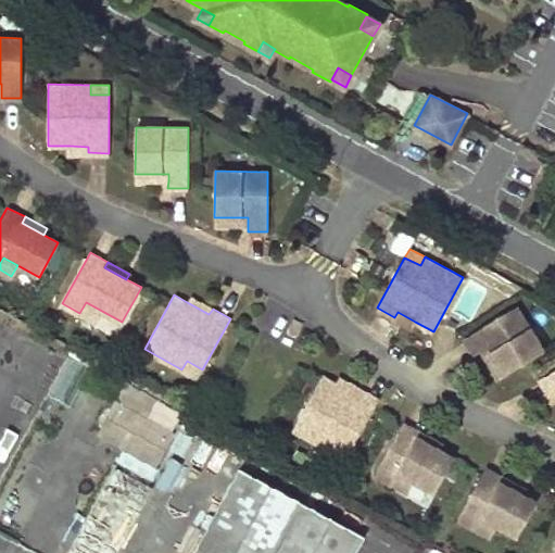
[(190,297),(187,302),(209,314),(213,309),(190,297)]
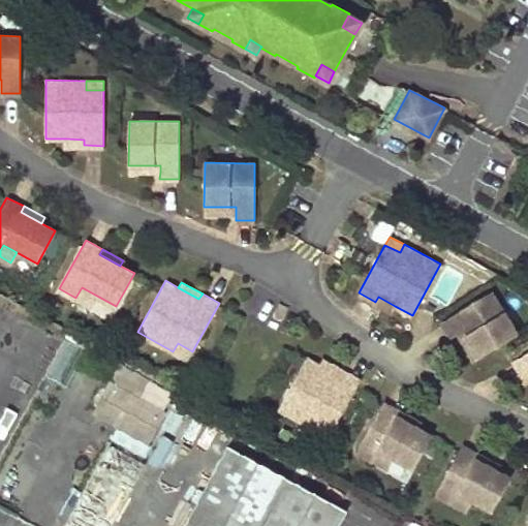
[(82,287),(75,298),(111,316),(116,306),(82,287)]
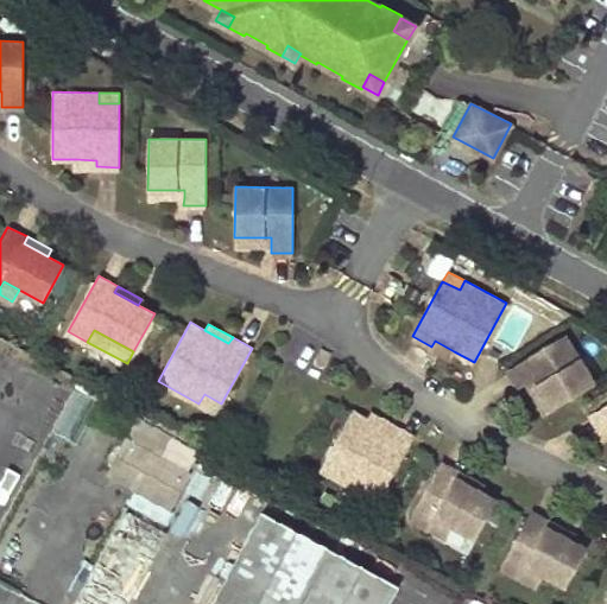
[(526,382),(532,379),(551,409),(595,383),(564,334),(509,368),(519,387),(526,382)]
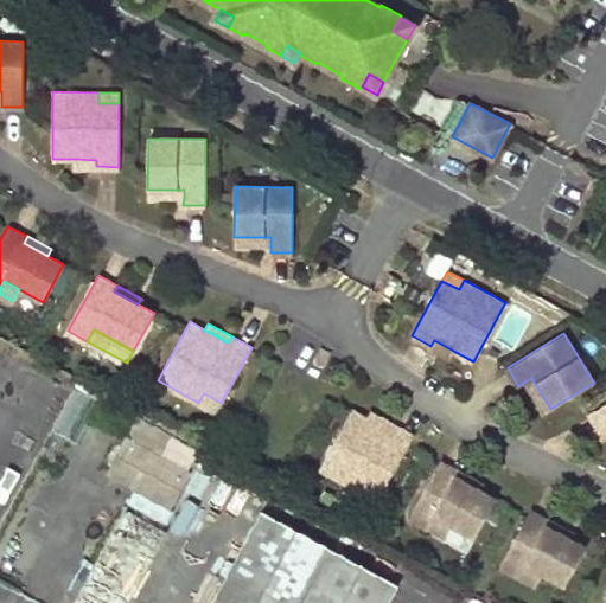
[(431,346),(450,357),(453,351),(434,340),(431,346)]
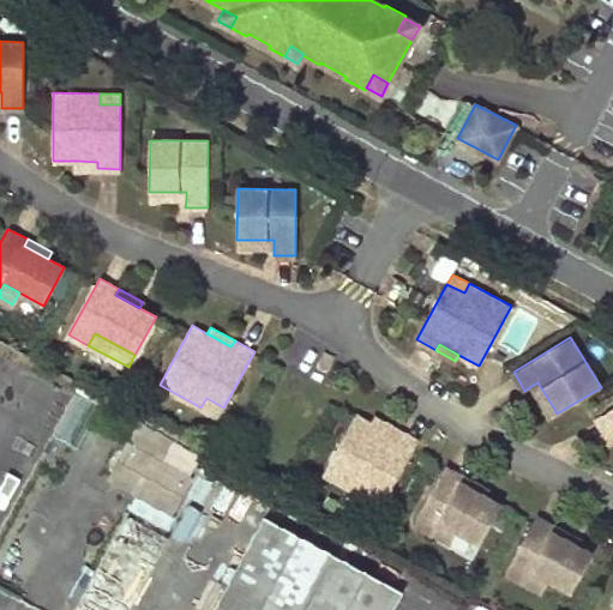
[(538,382),(532,386),(551,417),(557,414),(538,382)]
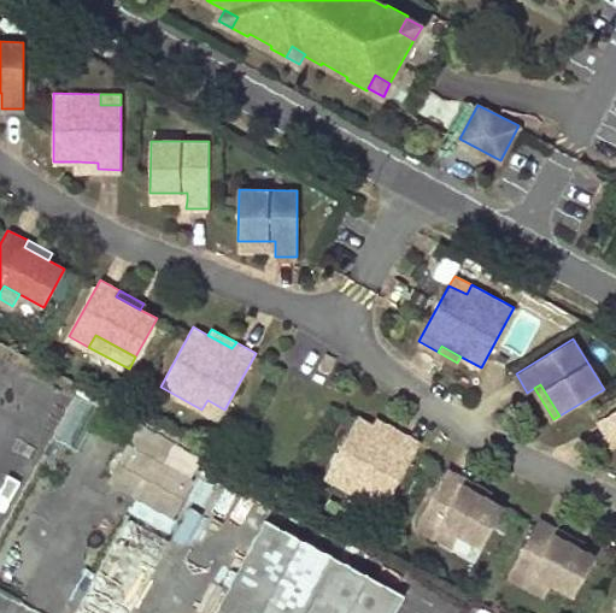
[(78,451),(100,406),(77,395),(56,438),(78,451)]
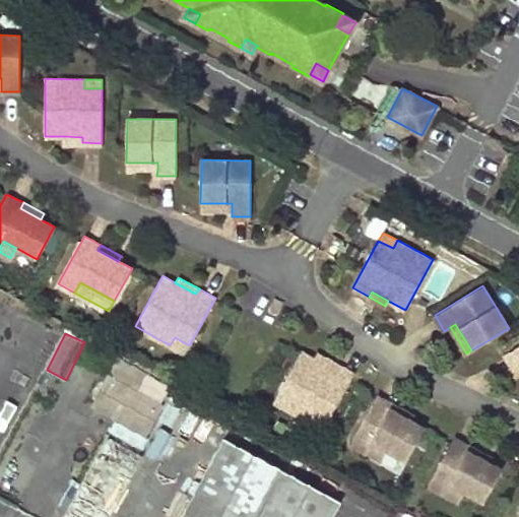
[(175,337),(170,345),(185,353),(189,345),(175,337)]
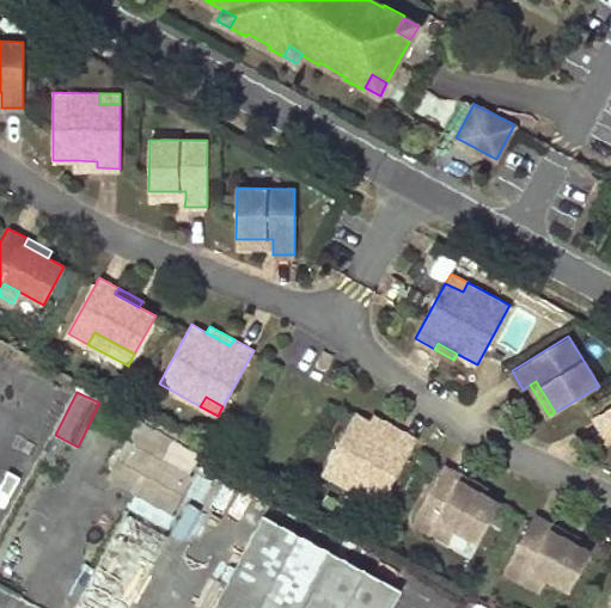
[(610,405),(593,416),(605,435),(610,431),(610,405)]
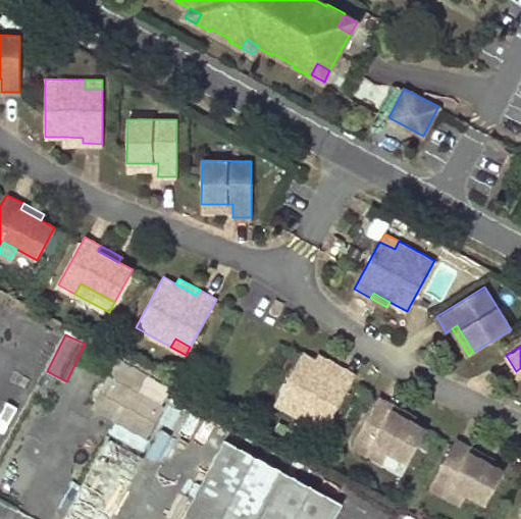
[(302,352),(274,403),(310,422),(314,414),(329,422),(355,374),(339,365),(335,370),(315,359),(302,352)]
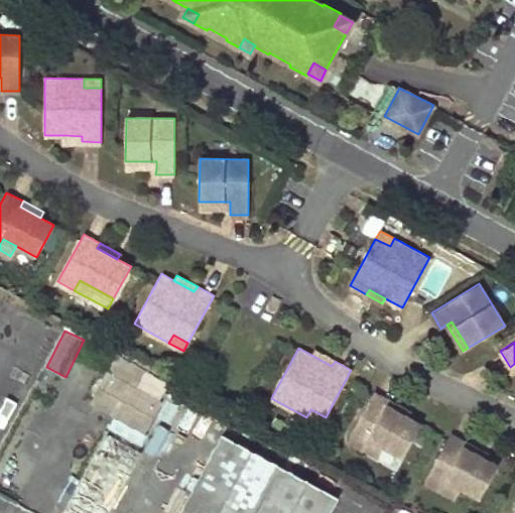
[(313,350),(311,355),(332,366),(335,361),(313,350)]
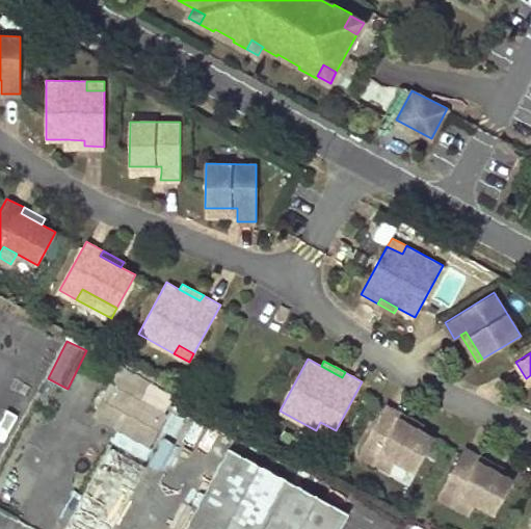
[(165,413),(113,382),(99,412),(150,440),(165,413)]
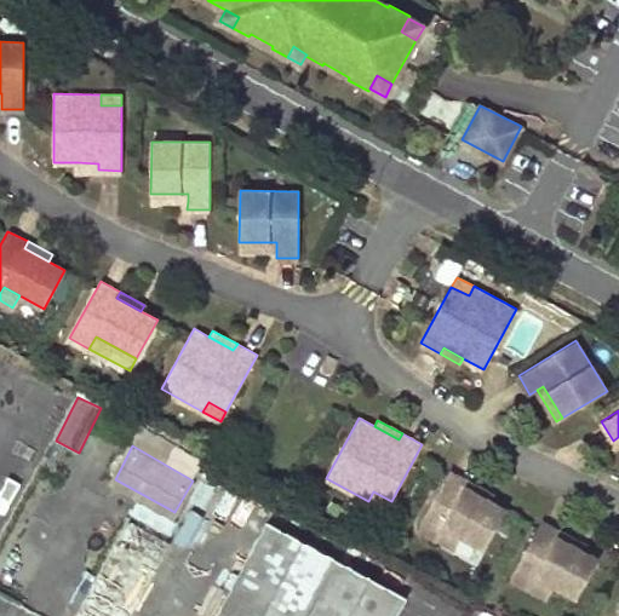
[(448,470),(418,528),(439,539),(445,527),(460,535),(485,548),(506,510),(489,500),(465,487),(469,481),(448,470)]
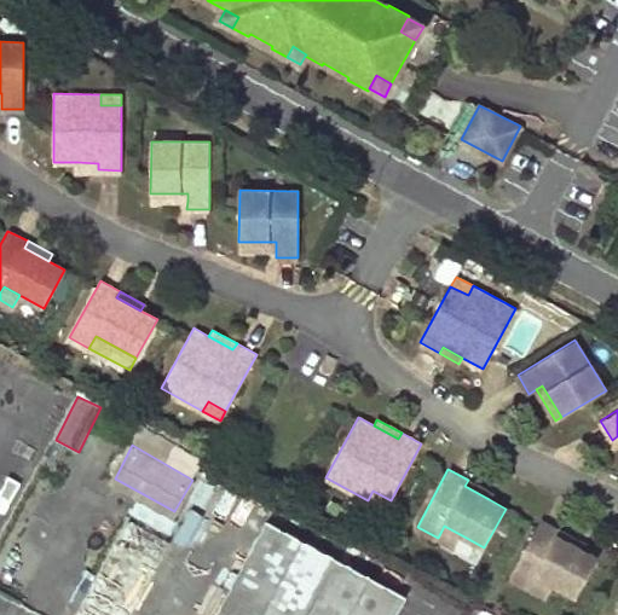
[(468,480),(465,486),(489,499),(492,493),(468,480)]
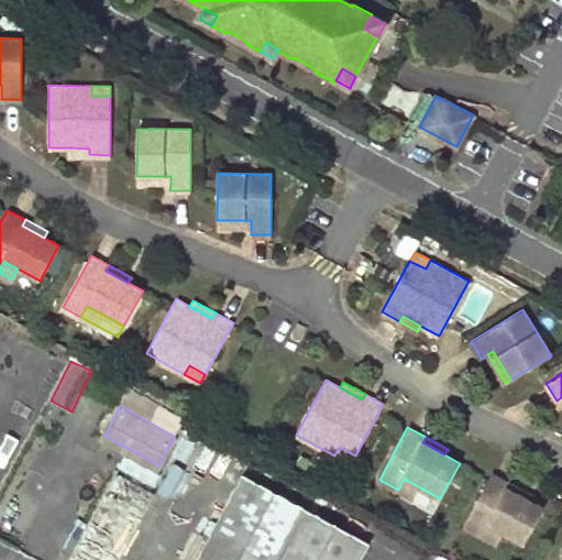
[(339,447),(334,456),(350,464),(355,456),(339,447)]
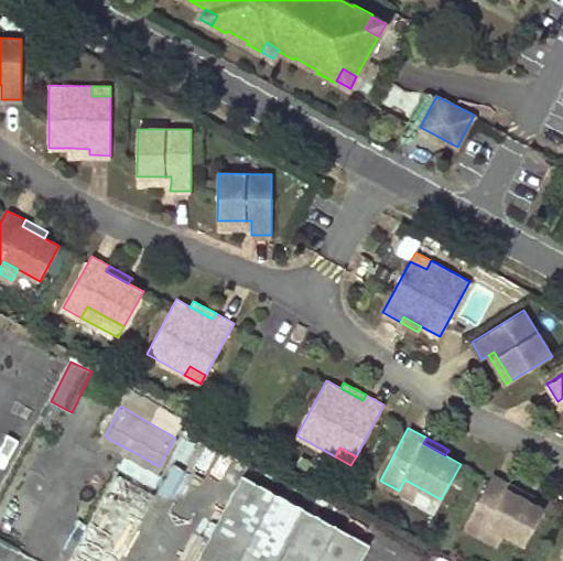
[(491,473),(464,526),(483,536),(488,525),(502,532),(524,545),(544,509),(529,502),(507,489),(510,484),(491,473)]
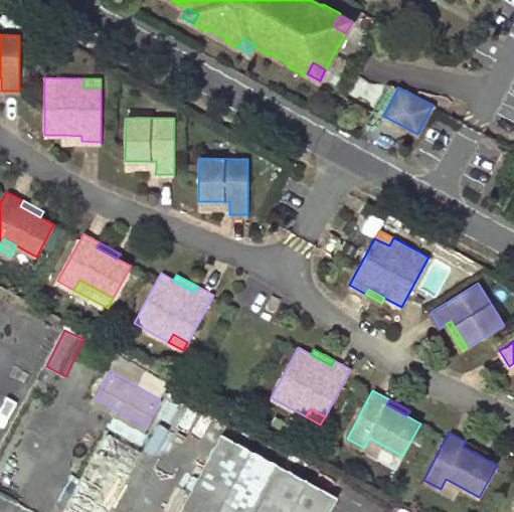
[(331,511),(339,498),(223,437),(182,511),(331,511)]
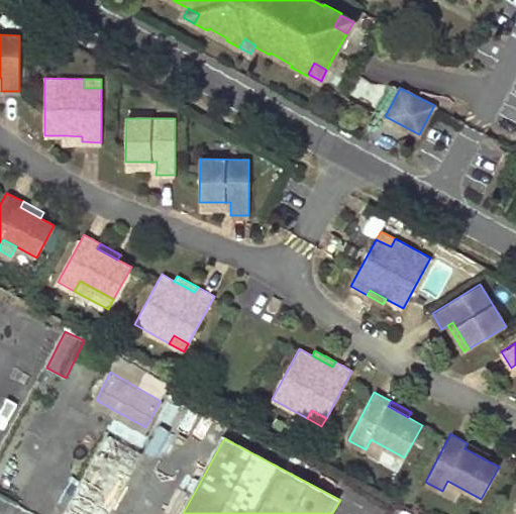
[(371,439),(366,449),(378,456),(384,446),(371,439)]
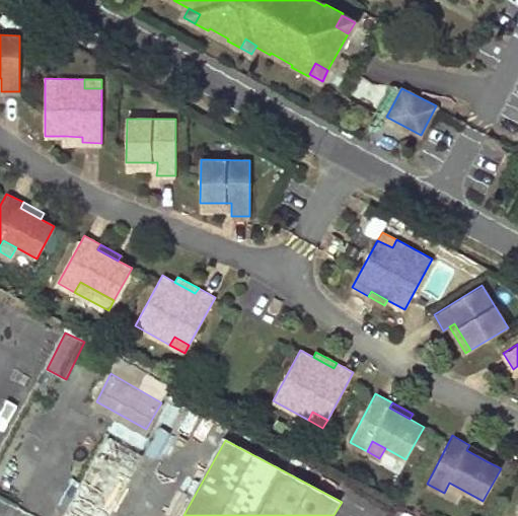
[(469,445),(466,450),(487,461),(490,456),(469,445)]
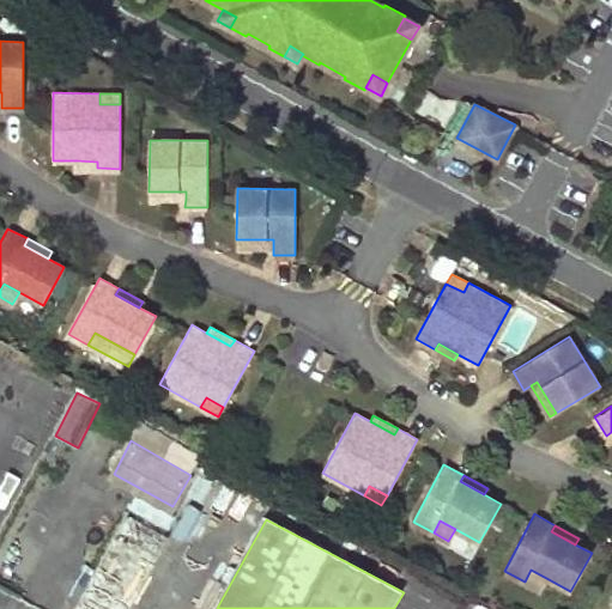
[(531,570),(525,582),(539,590),(546,578),(531,570)]
